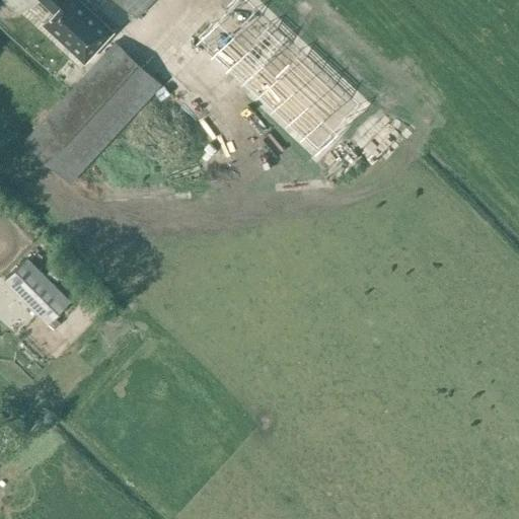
[(4,0),(16,11),(25,0),(4,0)]
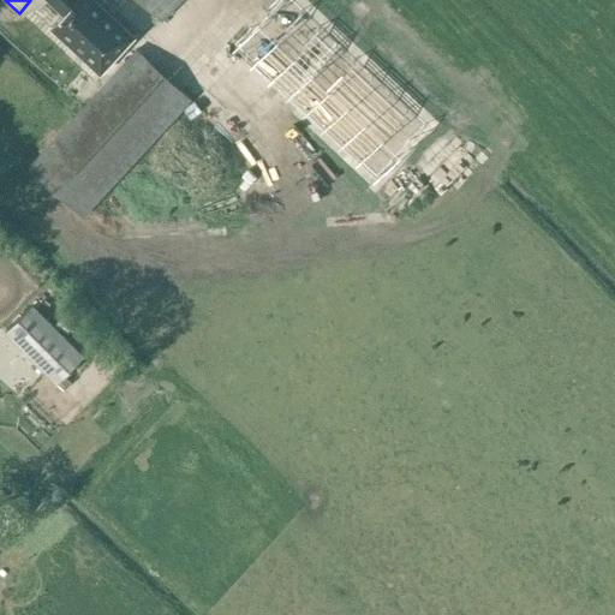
[(52,0),(66,12),(51,28),(100,73),(135,36),(95,0),(52,0)]
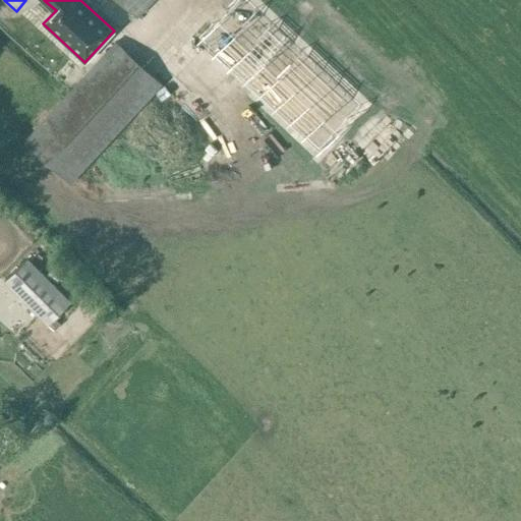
[(118,0),(136,17),(152,0),(118,0)]
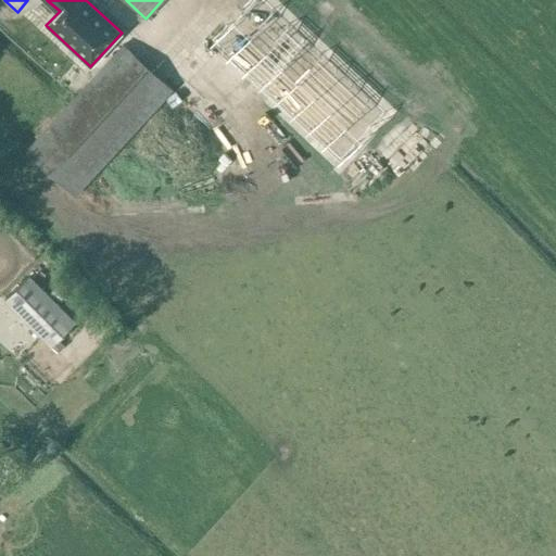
[(247,0),(239,0),(199,43),(328,163),(373,115),(247,0)]
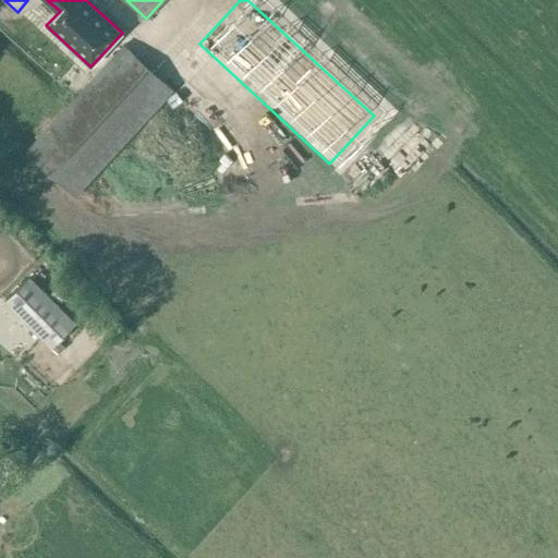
[(123,45),(26,152),(75,196),(172,91),(123,45)]
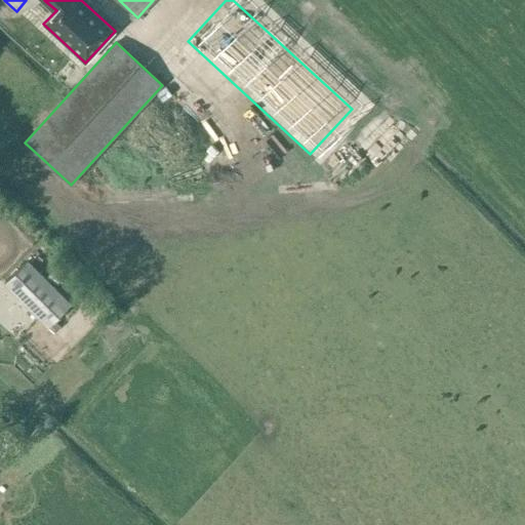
[(140,133),(177,160),(203,126),(166,98),(140,133)]
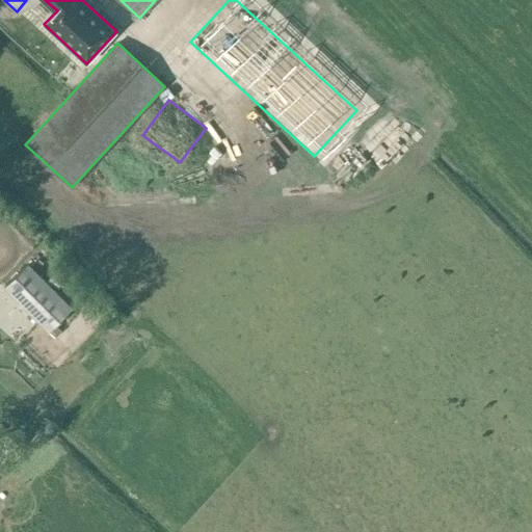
[(48,331),(72,309),(28,264),(4,287),(48,331)]
